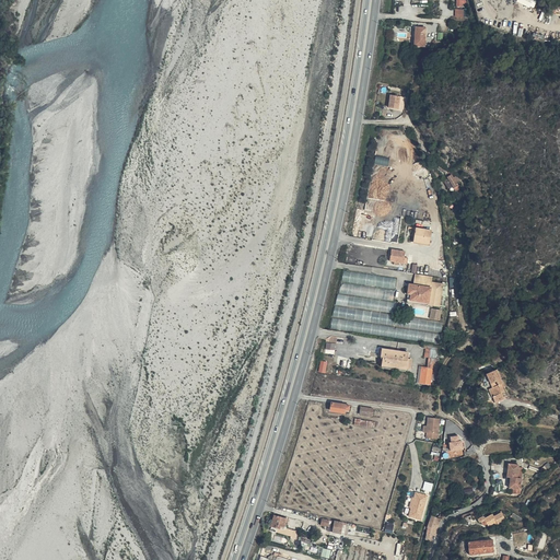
[(423,43),(424,24),(413,24),(413,43),(423,43)]
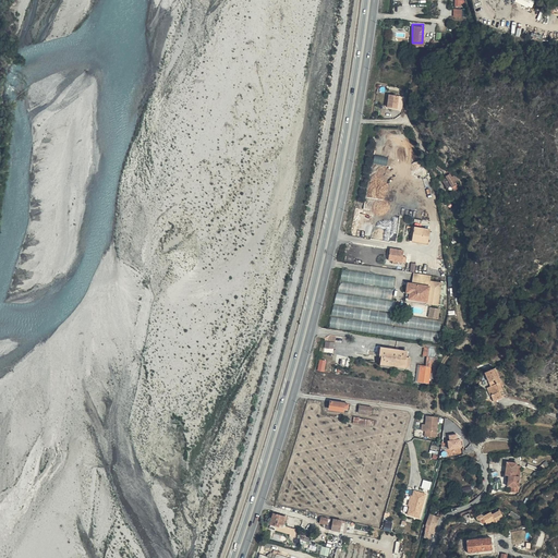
[(398,97),(389,96),(388,107),(401,109),(401,101),(397,101),(398,97)]
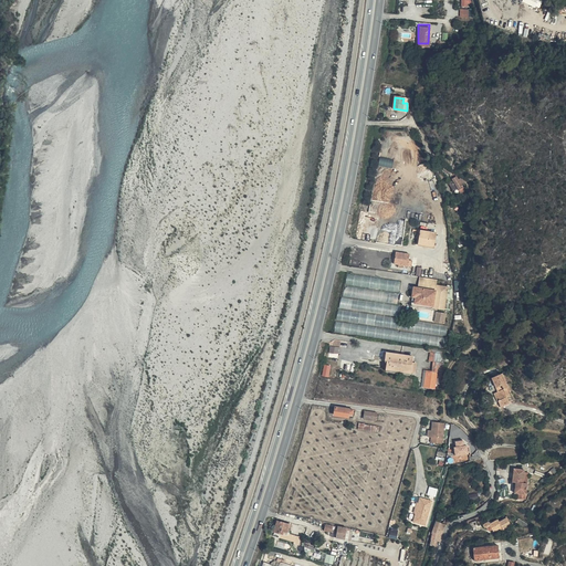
[(396,135),(396,126),(376,126),(376,135),(385,135),(385,138),(391,138),(391,135),(396,135)]
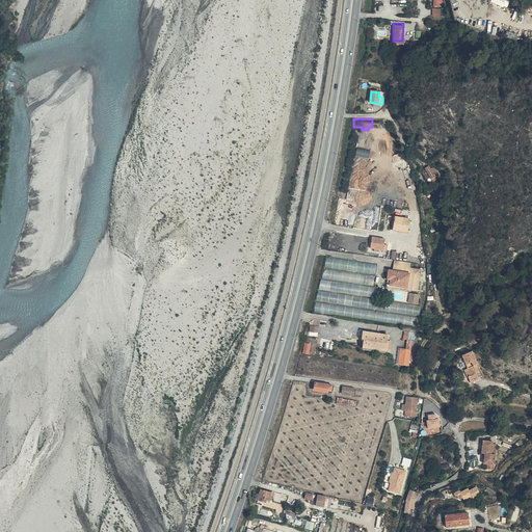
[(357,148),(356,155),(370,156),(370,149),(357,148)]
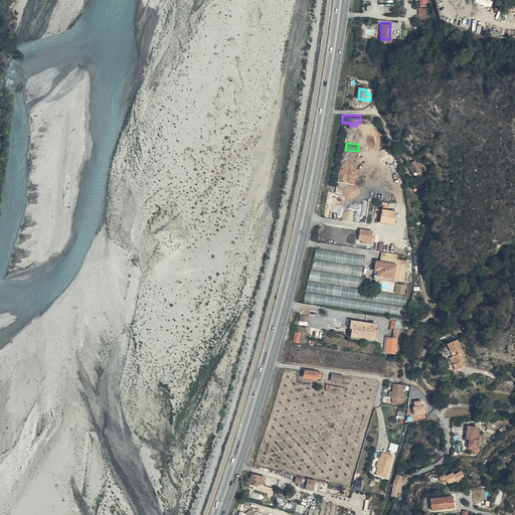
[(412,167),(415,172),(417,175),(420,173),(413,160),(409,163),(412,167)]
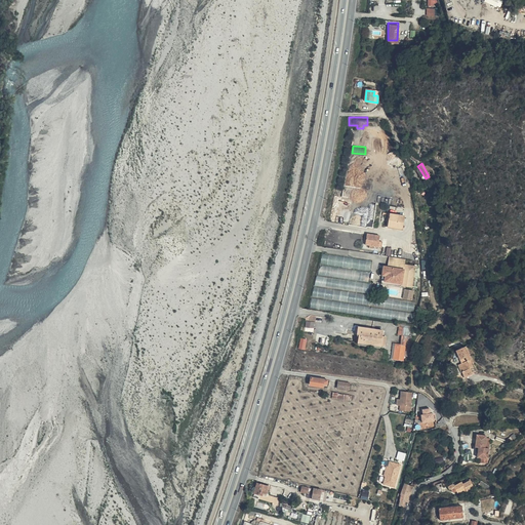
[(402,230),(404,220),(386,217),(386,220),(388,220),(387,228),(402,230)]
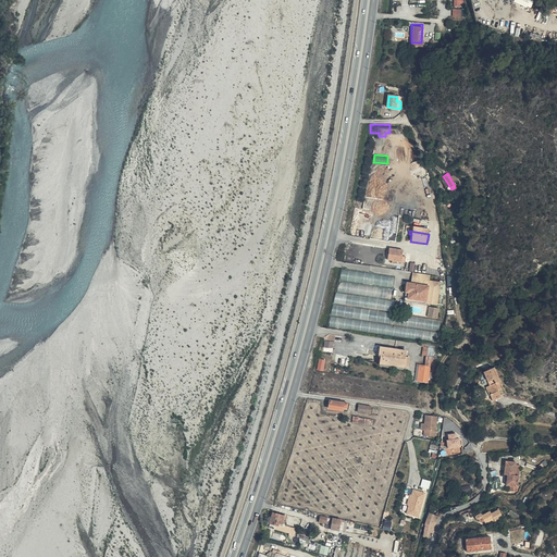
[(399,250),(384,248),(382,261),(397,264),(397,262),(401,263),(403,258),(398,257),(399,250)]
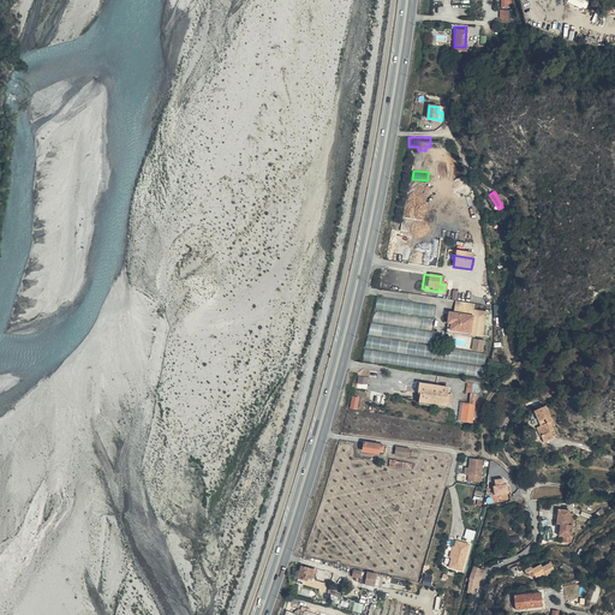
[(435,316),(436,305),(378,297),(377,308),(435,316)]
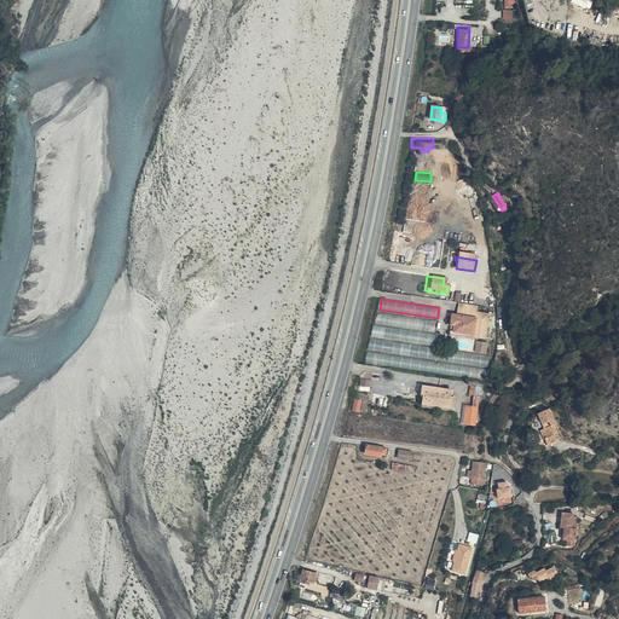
[(476,307),(457,304),(456,316),(449,314),(447,323),(451,324),(450,331),(472,334),(472,336),(484,339),(487,313),(475,311),(476,307)]
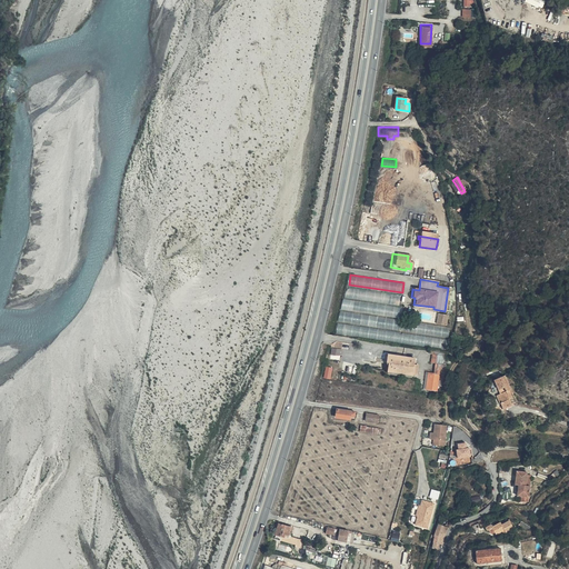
[(361,310),(361,300),(343,299),(342,309),(361,310)]
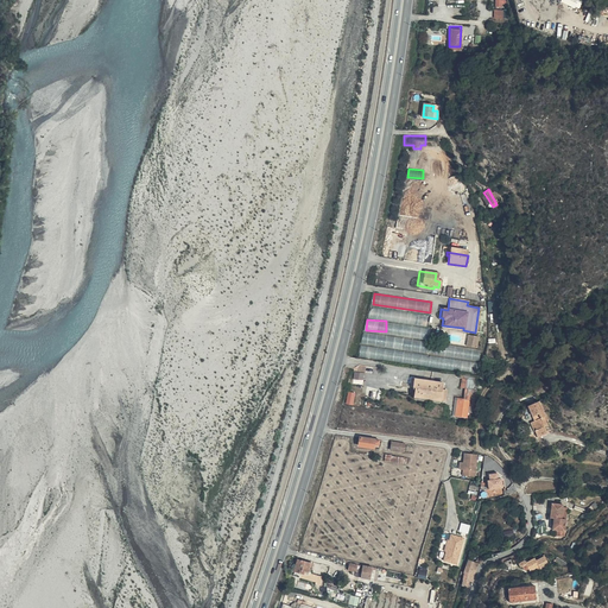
[(476,347),(479,346),(479,343),(476,342),(477,336),(469,335),(468,346),(476,347)]
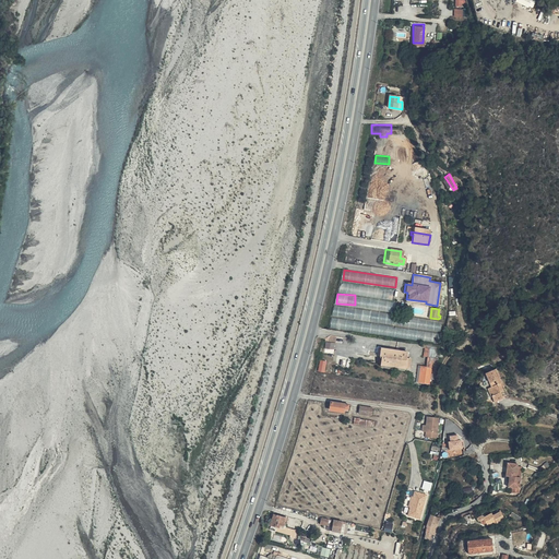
[(328,334),(325,347),(335,349),(337,336),(328,334)]
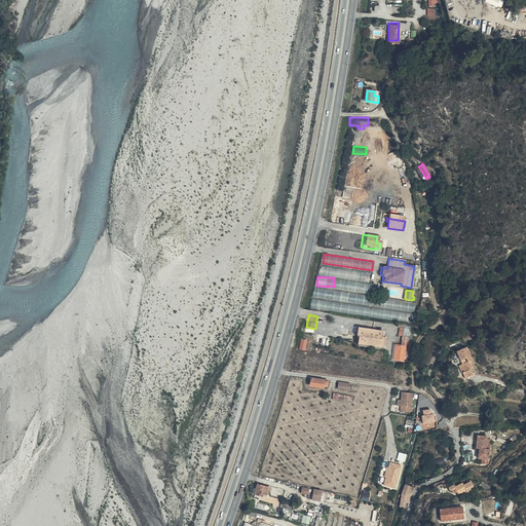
[(410,323),(396,321),(396,326),(400,326),(398,334),(401,334),(400,344),(396,343),(393,359),(404,360),(406,345),(409,346),(410,323)]
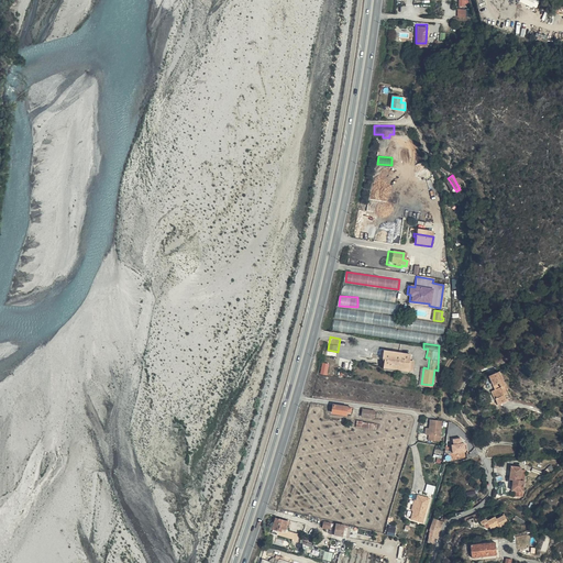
[(407,370),(410,353),(384,349),(382,357),(384,359),(383,366),(407,370)]
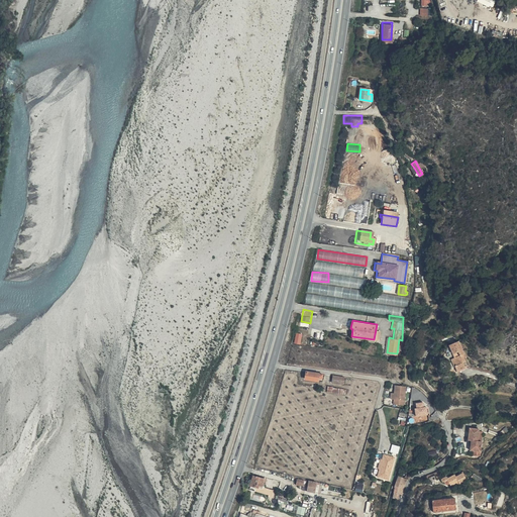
[(443,346),(449,358),(452,366),(448,368),(451,374),(459,370),(457,364),(459,363),(457,356),(458,355),(451,342),(443,346)]
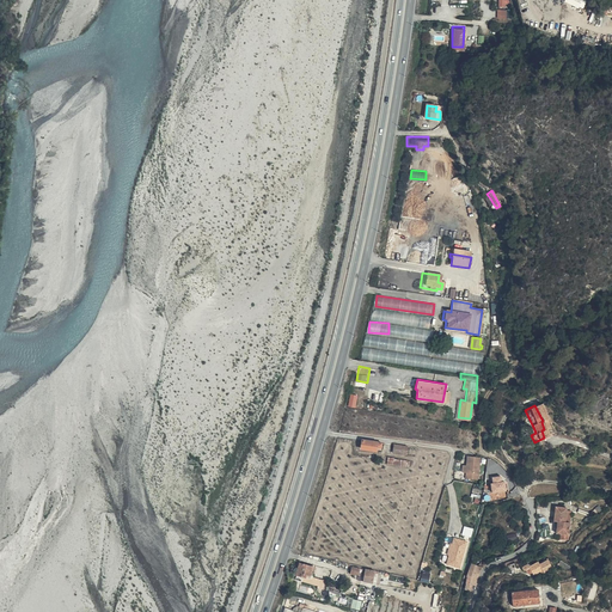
[(380,442),(360,439),(359,450),(375,451),(375,447),(380,448),(380,442)]
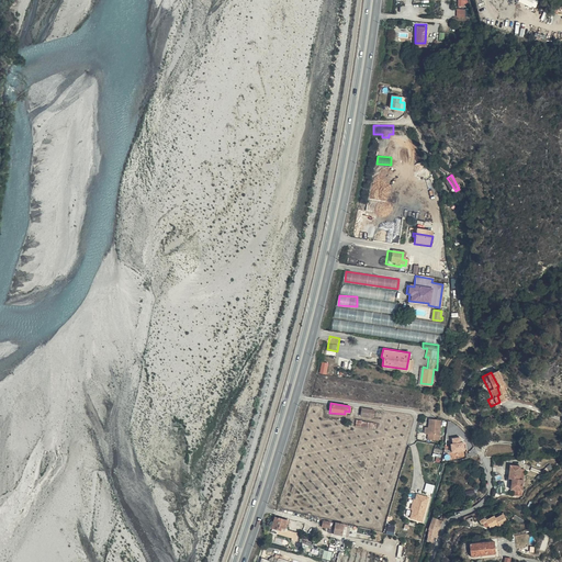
[(428,416),(426,424),(425,430),(424,436),(435,438),(439,418),(428,416)]
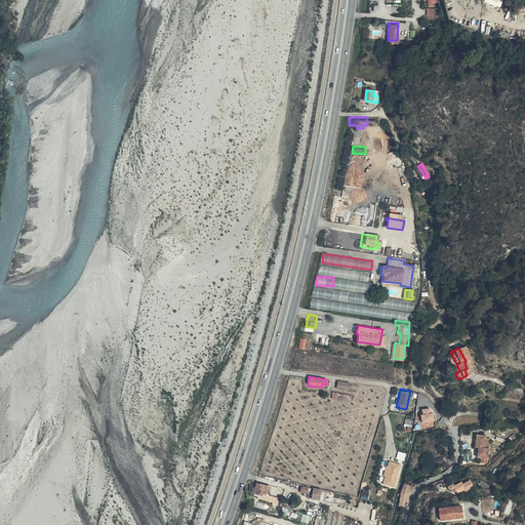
[(436,420),(435,411),(432,412),(431,407),(422,408),(422,413),(421,413),(422,422),(436,420)]
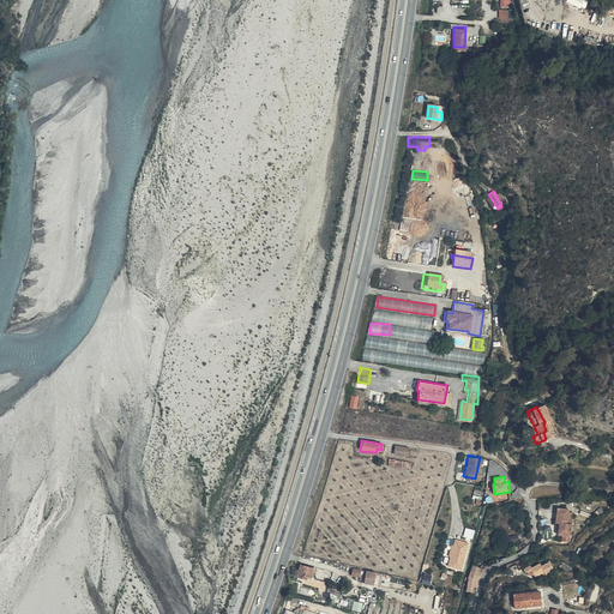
[(564,510),(553,509),(552,521),(558,521),(557,523),(555,523),(554,535),(560,535),(560,542),(567,542),(567,521),(564,519),(564,510)]
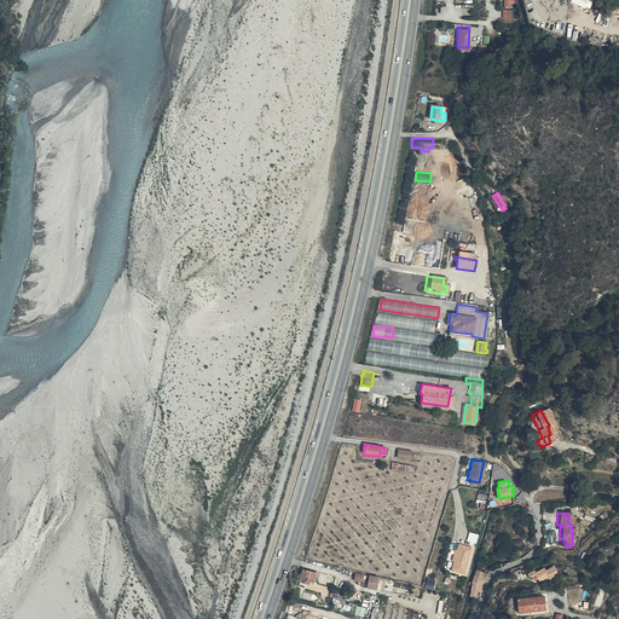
[(468,541),(478,543),(480,533),(470,532),(468,541)]
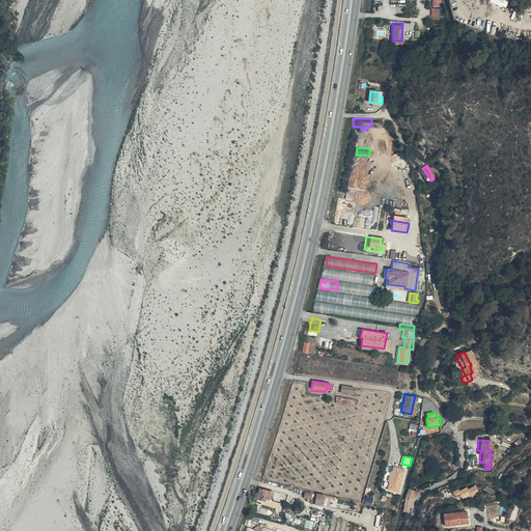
[(393,465),(387,490),(401,494),(407,468),(393,465)]
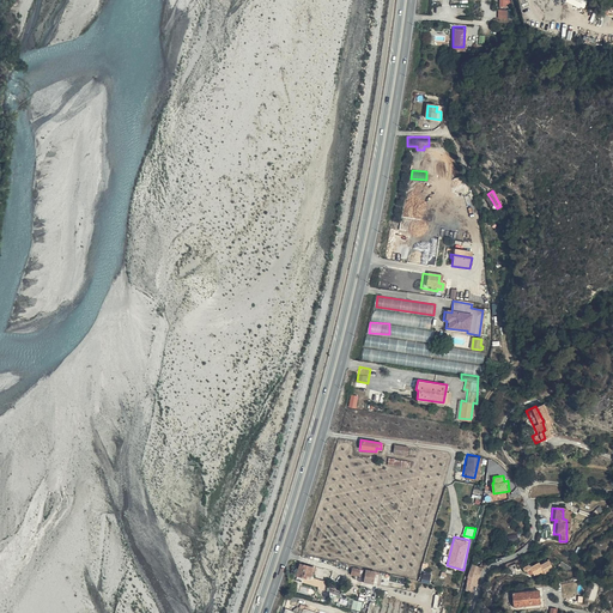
[(539,557),(535,553),(529,559),(528,558),(521,564),(519,563),(513,568),(516,571),(520,566),(526,574),(533,569),(535,570),(542,563),(538,558),(539,557)]
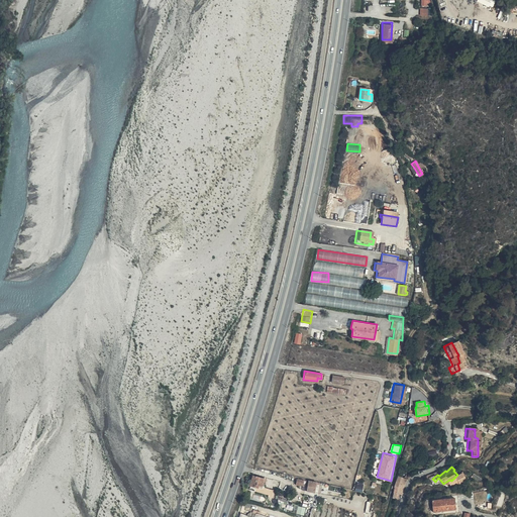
[(249,476),(245,489),(246,489),(249,490),(252,490),(252,487),(255,487),(256,485),(260,486),(260,485),(262,478),(249,476)]
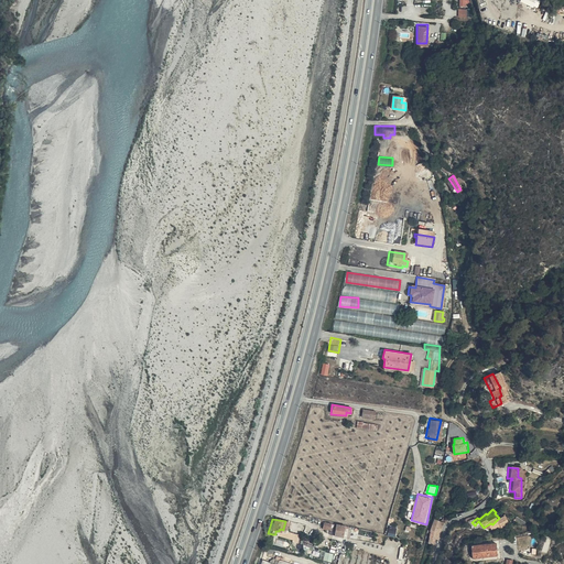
[(432,532),(432,537),(438,538),(442,520),(438,520),(437,532),(432,532)]
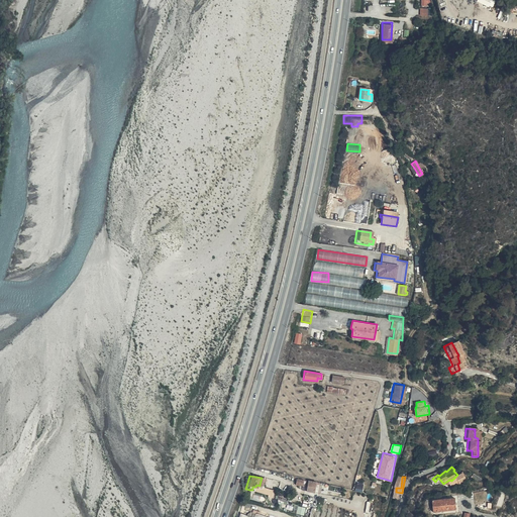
[(318,483),(307,482),(306,492),(316,493),(318,483)]
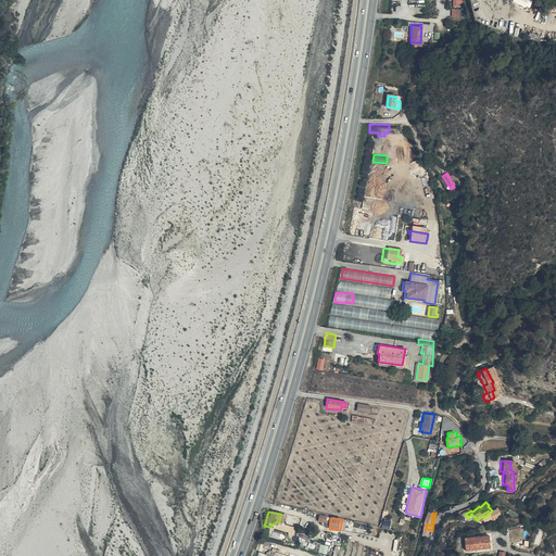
[(280,526),(275,523),(272,523),(272,527),(287,531),(289,523),(282,521),(280,526)]
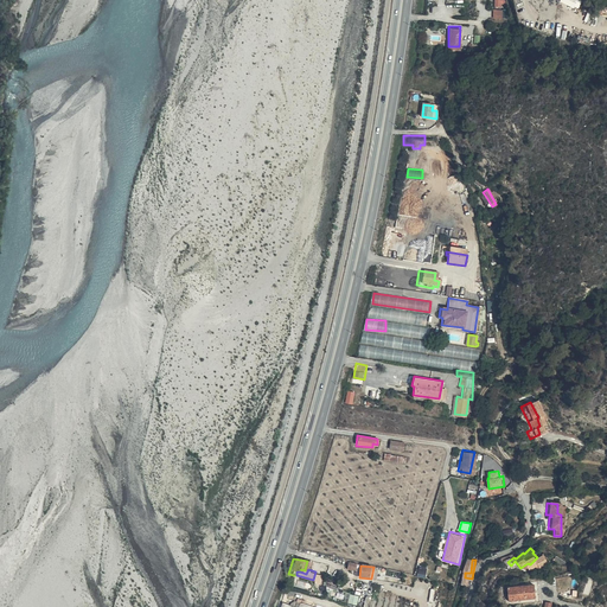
[(534,596),(531,583),(530,582),(506,586),(509,600),(534,596)]
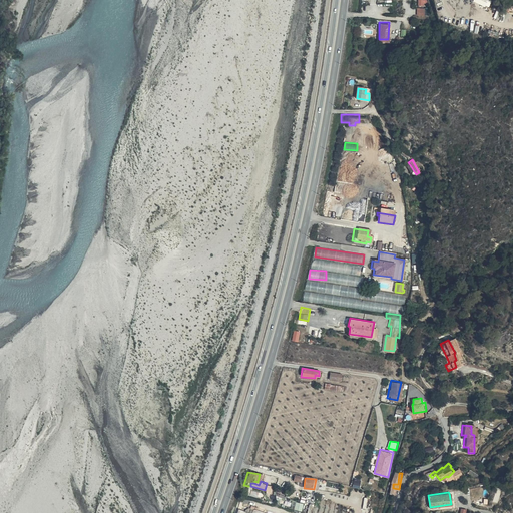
[(371,496),(363,495),(361,506),(369,507),(371,496)]
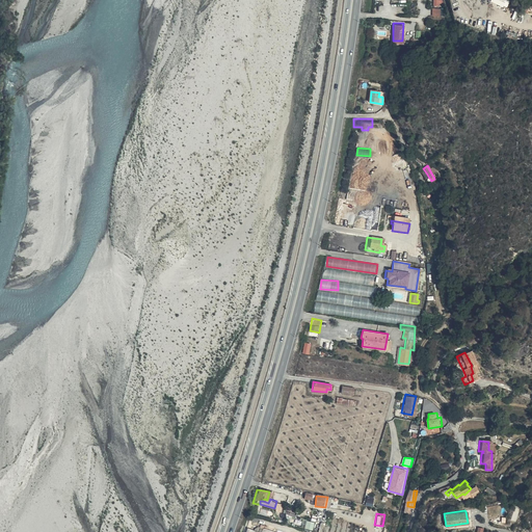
[(303,527),(314,529),(315,522),(304,520),(303,527)]
